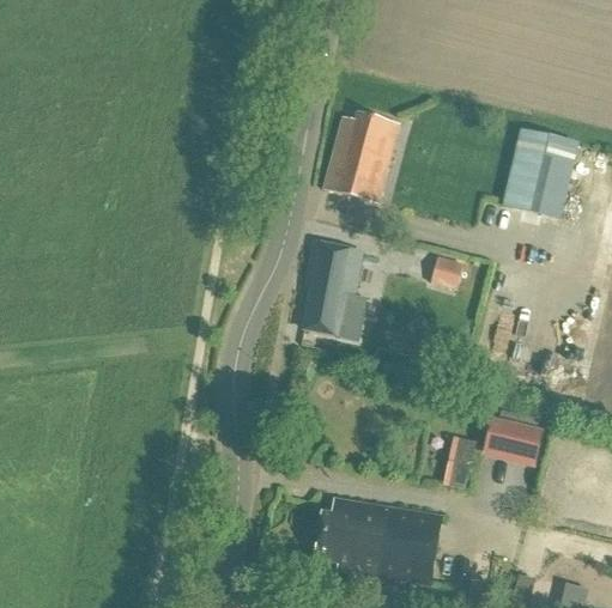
[(341,116),(322,189),(376,204),(399,121),(357,110),(355,120),(341,116)]
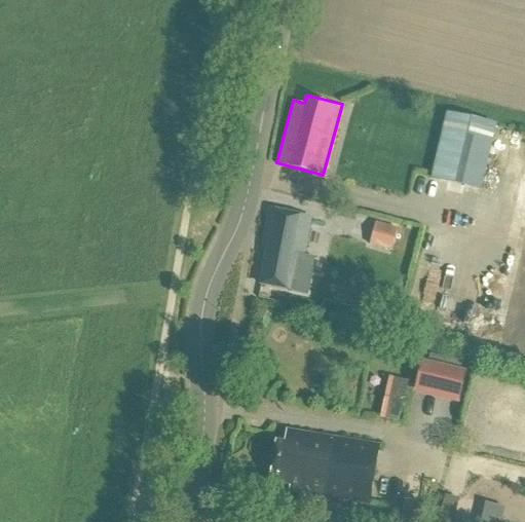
[(447,108),(430,176),(481,188),(497,120),(447,108)]
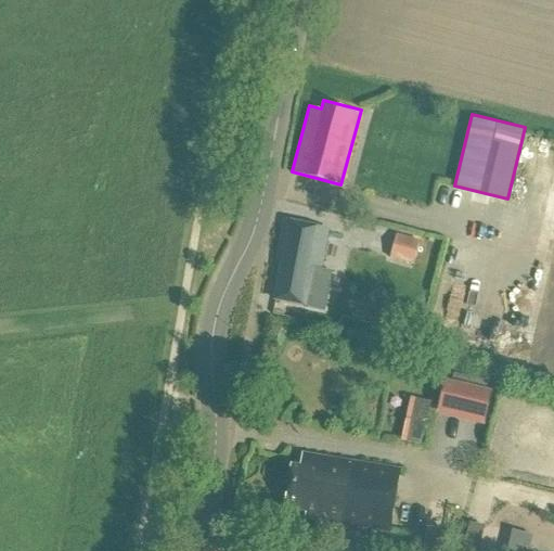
[(322,259),(329,228),(284,219),(277,260),(282,261),(275,298),(305,304),(324,308),(332,269),(314,266),(317,258),(322,259)]
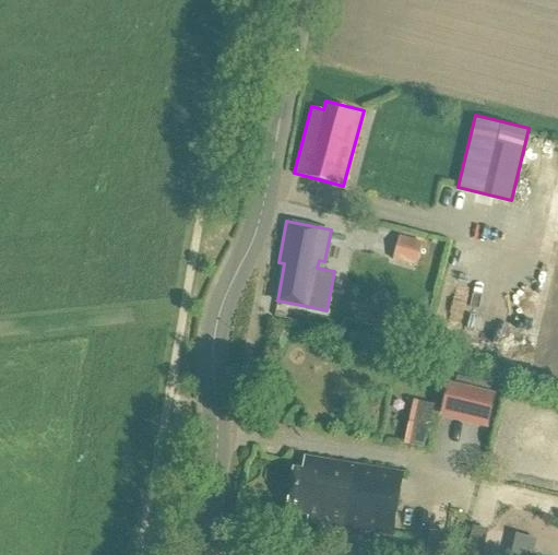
[(395,233),(390,257),(416,261),(420,237),(395,233)]
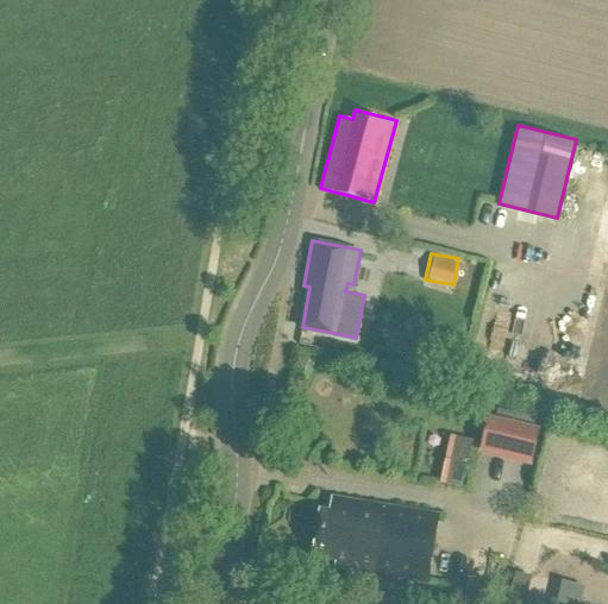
[(538,429),(488,417),(480,450),(531,463),(538,429)]
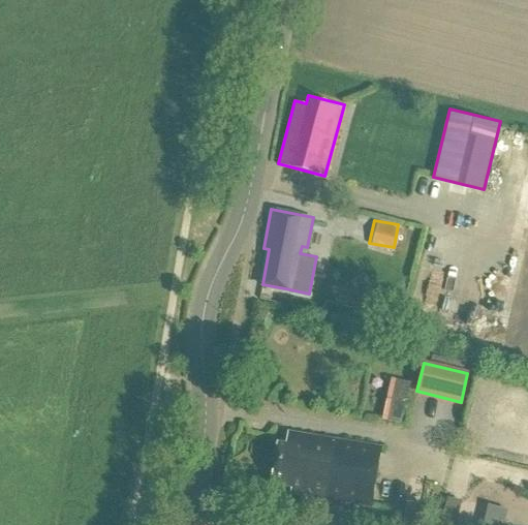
[(387,375),(378,417),(400,422),(409,380),(387,375)]
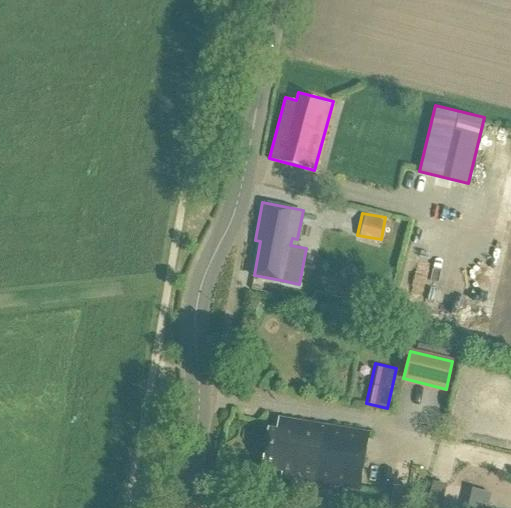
[(268,426),(261,466),(282,469),(281,474),(359,488),(369,431),(280,415),(278,428),(268,426)]
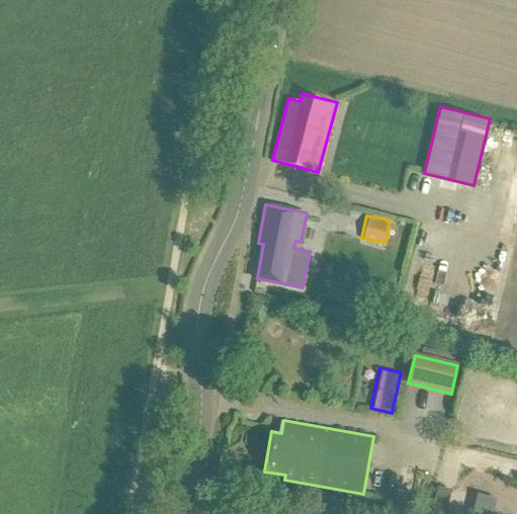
[(435,486),(431,510),(445,511),(449,488),(435,486)]
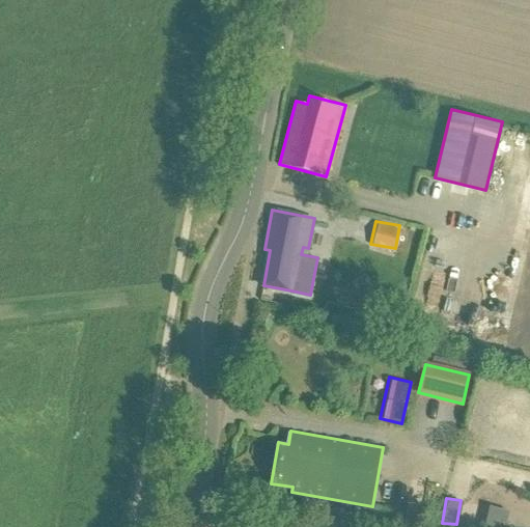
[(480,526),(502,526),(507,508),(486,503),(480,526)]
